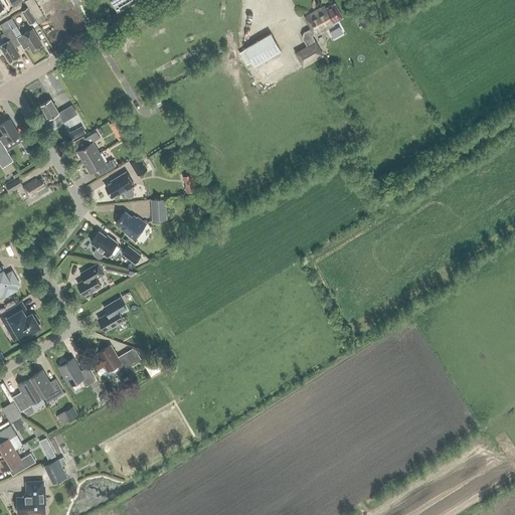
[(46,19),(34,0),(26,0),(24,1),(38,24),(46,19)]
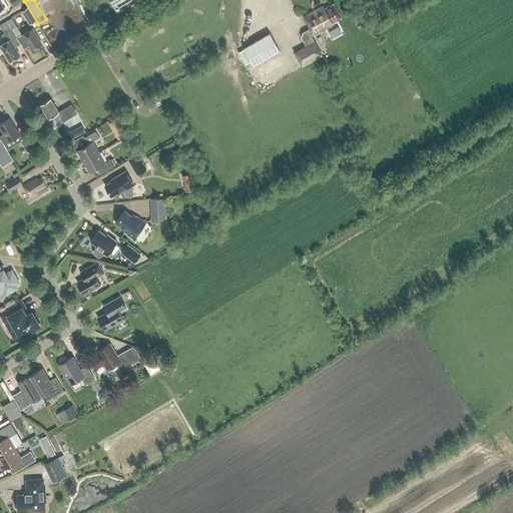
[(110,0),(117,12),(137,0),(110,0)]
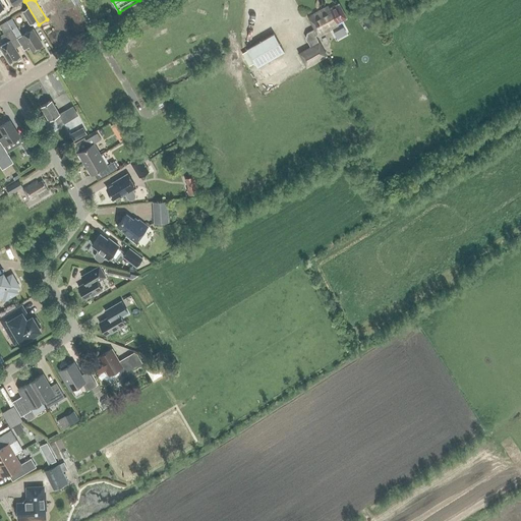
[(327,55),(320,44),(315,36),(317,35),(319,36),(338,25),(337,23),(346,18),(339,4),(329,9),(328,6),(308,17),(314,29),(306,33),(305,39),(310,49),(300,55),(306,66),(327,55)]
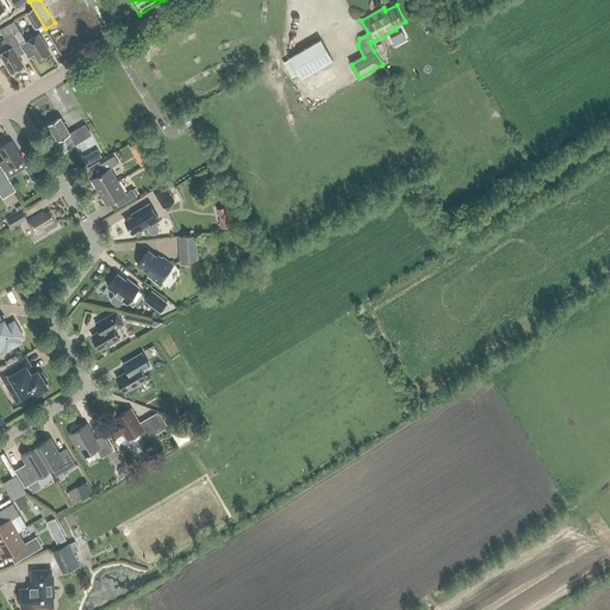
[(42,25),(33,8),(26,13),(35,29),(42,25)]
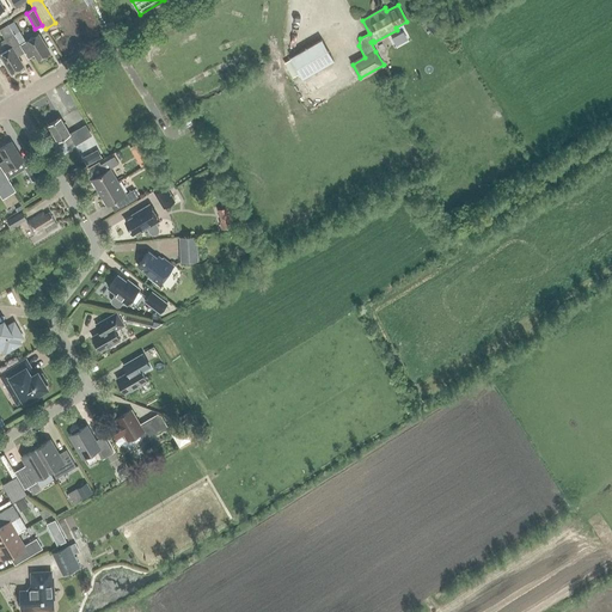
[(103,32),(90,12),(73,23),(85,43),(103,32)]
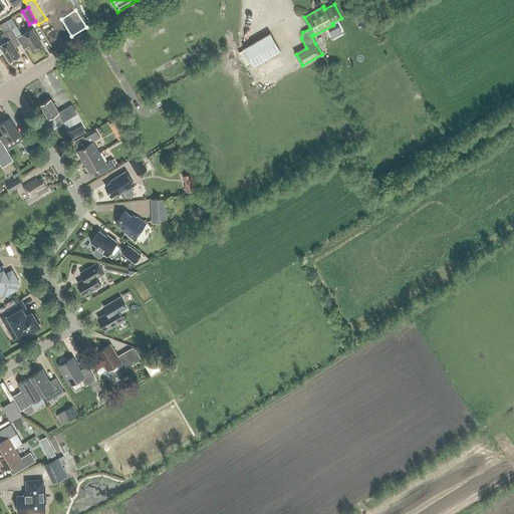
[(16,25),(11,29),(16,38),(22,34),(16,25)]
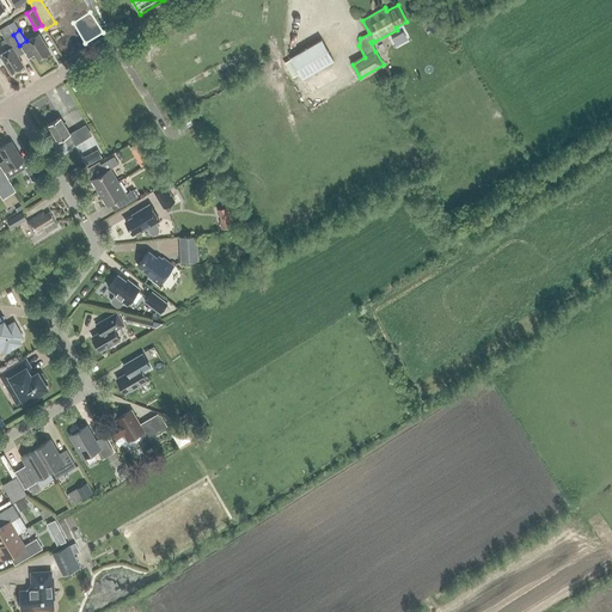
[(49,53),(38,34),(26,41),(19,46),(28,57),(29,57),(28,56),(34,53),(38,60),(49,53)]
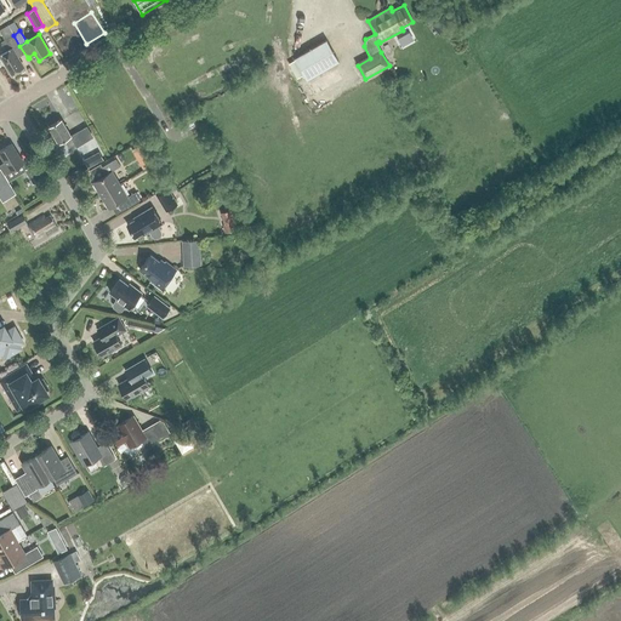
[(13,35),(6,39),(9,43),(4,45),(6,51),(0,55),(12,74),(23,67),(17,57),(24,53),(20,46),(13,35)]
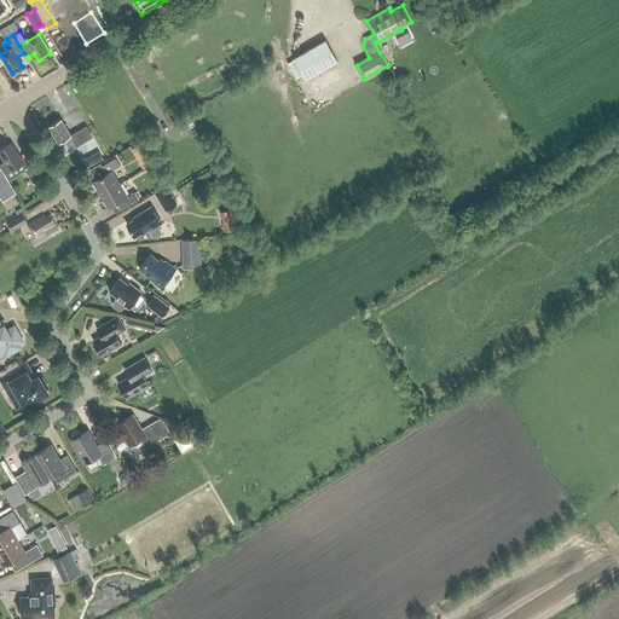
[(325,39),(294,58),(306,79),(337,61),(325,39)]
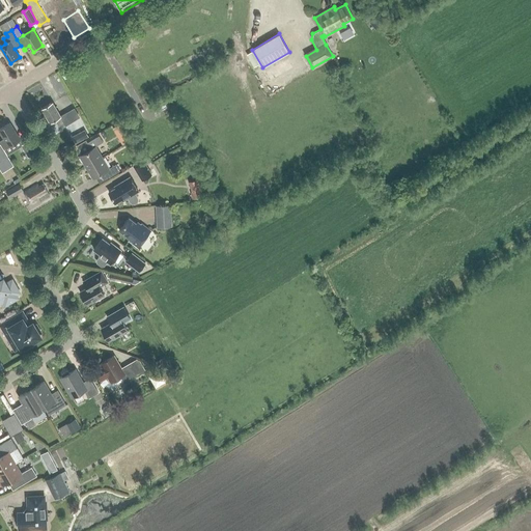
[(50,122),(55,119),(58,126),(63,122),(65,126),(73,121),(66,112),(60,116),(53,103),(42,109),(50,122)]
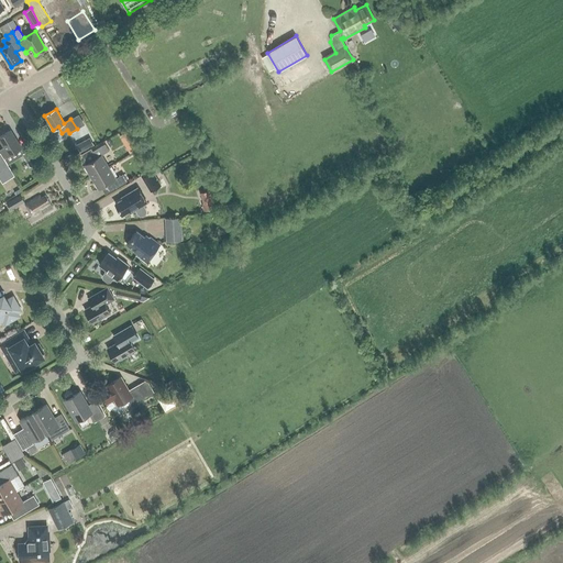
[(0,151),(4,158),(21,148),(10,131),(0,136),(0,140),(4,147),(0,148),(0,151)]
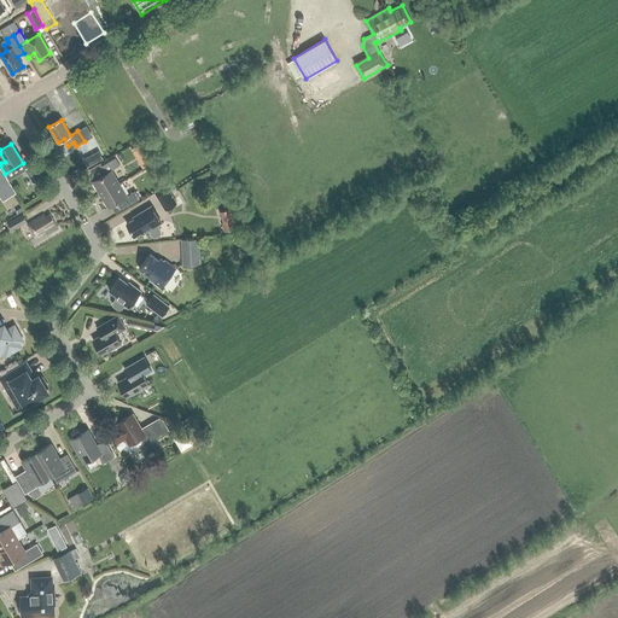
[(99,151),(91,155),(95,163),(103,159),(99,151)]
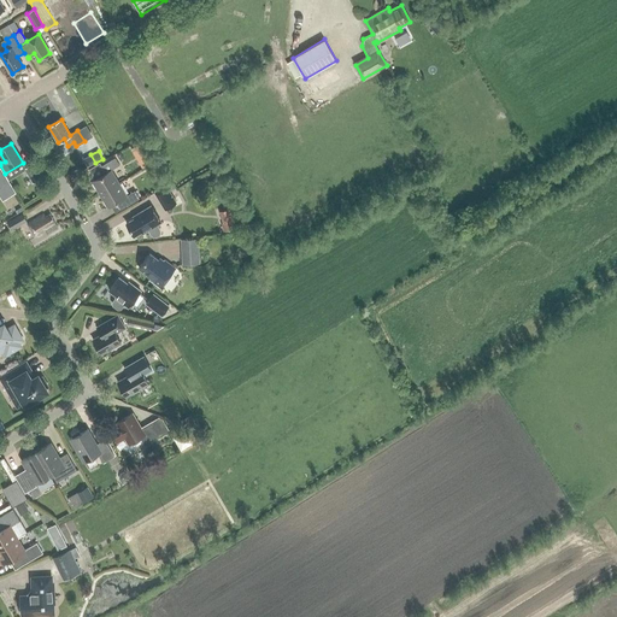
[(136,160),(141,169),(152,163),(147,154),(136,160)]
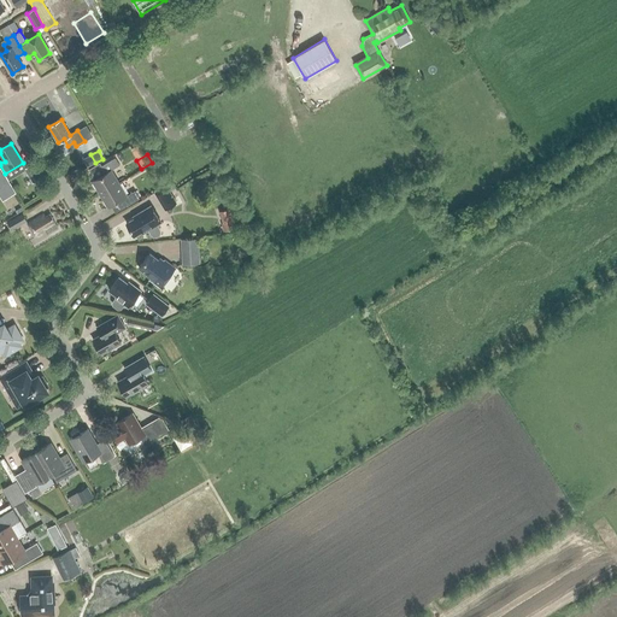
[(119,165),(115,158),(101,165),(106,172),(92,181),(100,194),(119,183),(111,170),(119,165)]
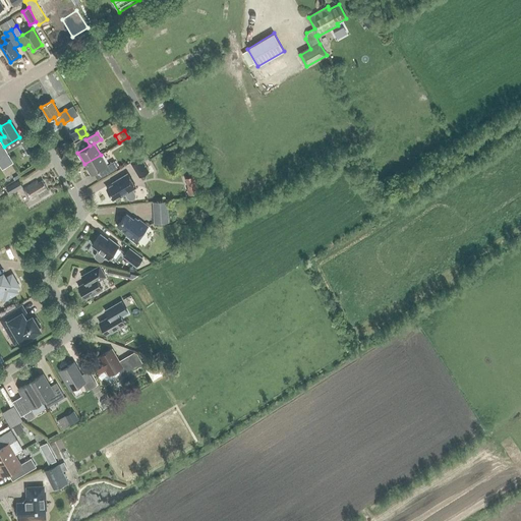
[(27,154),(35,150),(29,137),(21,141),(27,154)]
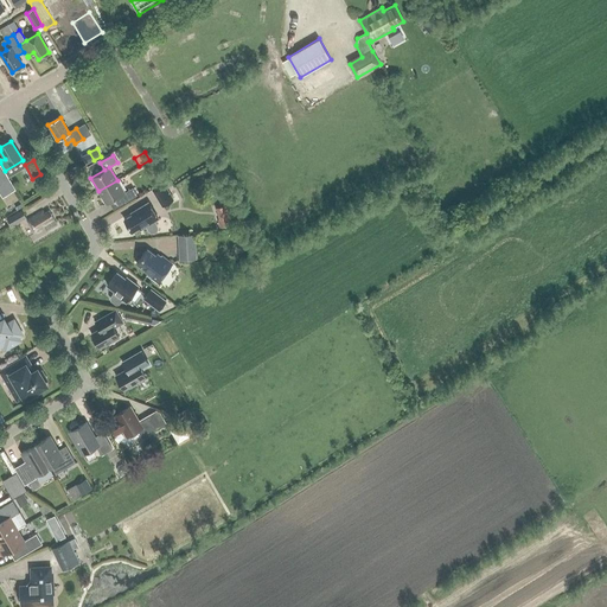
[(154,168),(151,161),(142,166),(146,173),(154,168)]
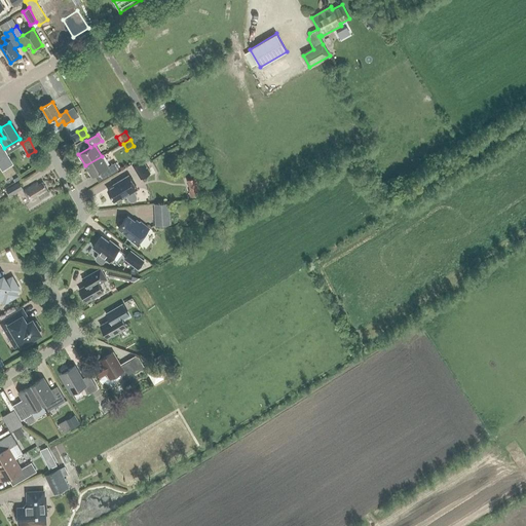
[(13,164),(7,153),(0,143),(0,166),(3,171),(13,164)]
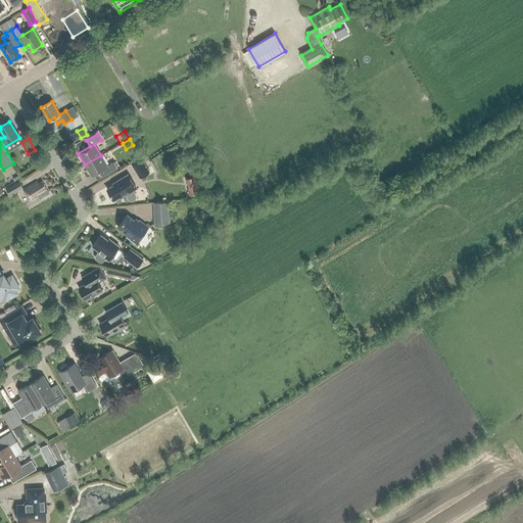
[(107,165),(101,155),(85,164),(91,176),(103,169),(107,175),(119,169),(114,161),(107,165)]
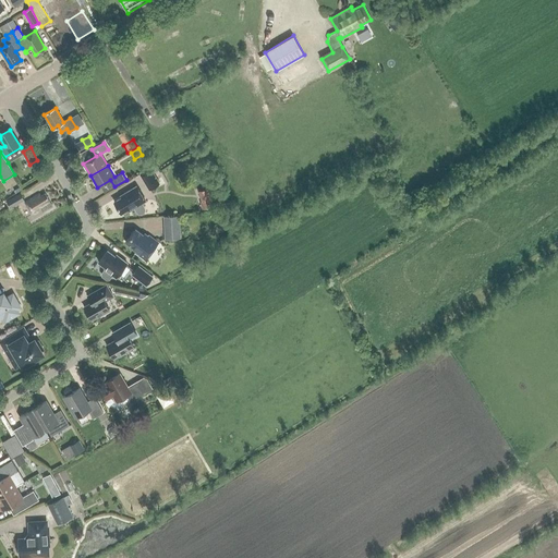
[(140,174),(149,190),(159,183),(150,168),(140,174)]
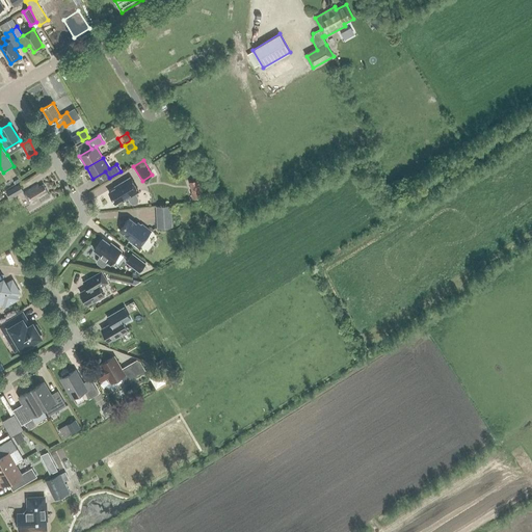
[(115,204),(123,200),(123,201),(128,198),(130,202),(132,204),(134,204),(138,202),(139,200),(139,196),(136,193),(138,192),(130,178),(120,184),(121,185),(109,192),(115,204)]
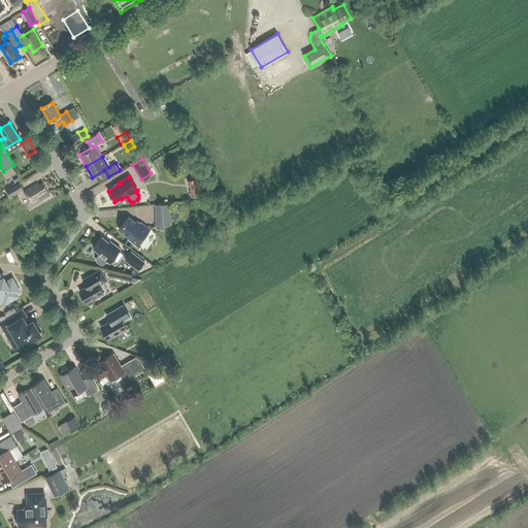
[(9,196),(23,189),(19,183),(6,190),(9,196)]
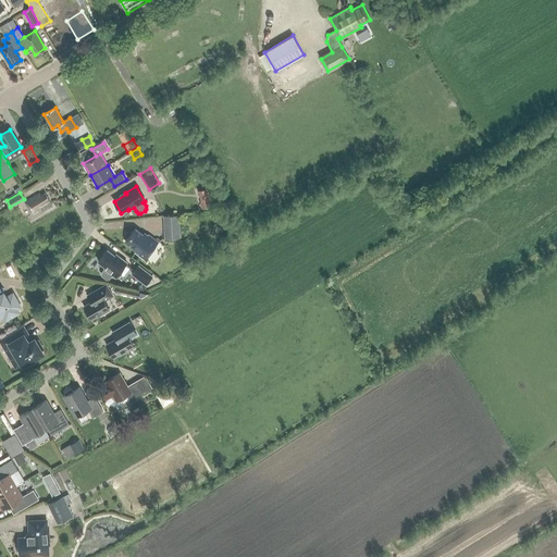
[(32,214),(41,209),(44,212),(52,207),(49,201),(45,194),(41,196),(39,194),(24,202),(32,214)]
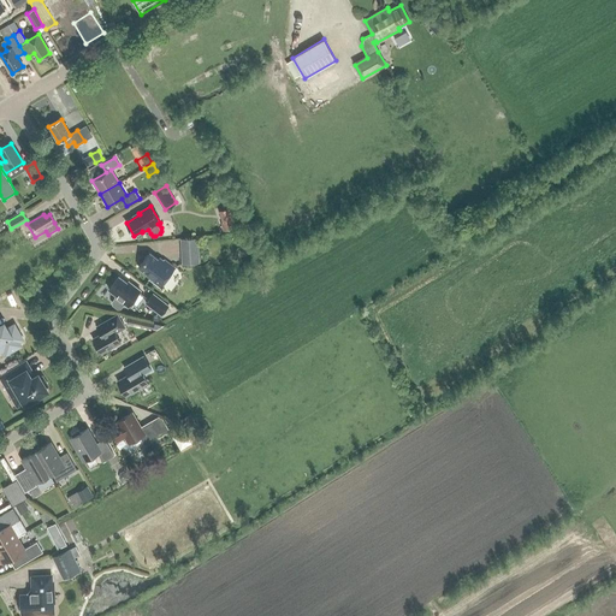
[(236,229),(234,220),(220,224),(224,232),(236,229)]
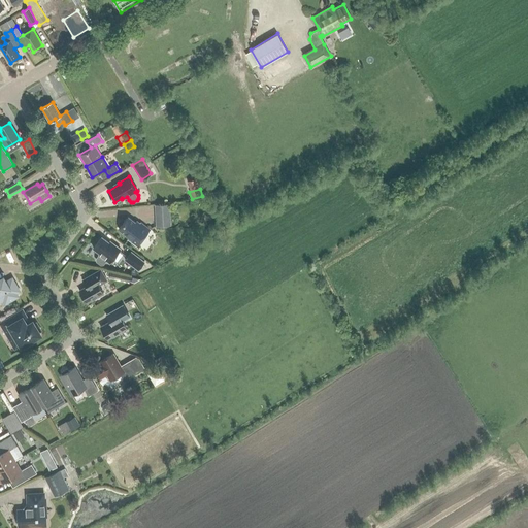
[(169,204),(155,205),(156,226),(171,226),(169,204)]
